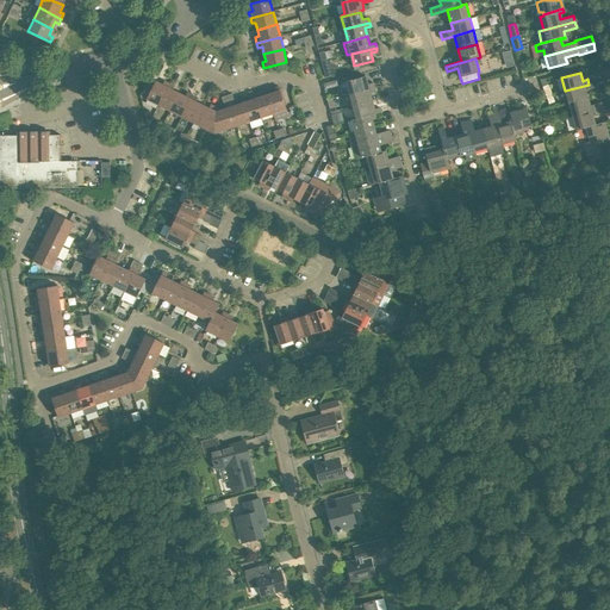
[(350,94),(375,88),(374,83),(368,85),(366,76),(359,79),(358,75),(346,78),(347,81),(347,82),(350,94)]
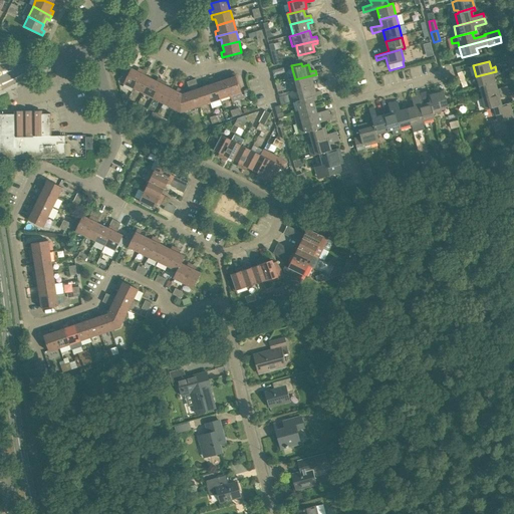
[(134,88),(143,70),(139,69),(139,68),(137,71),(131,68),(123,83),(134,88)]
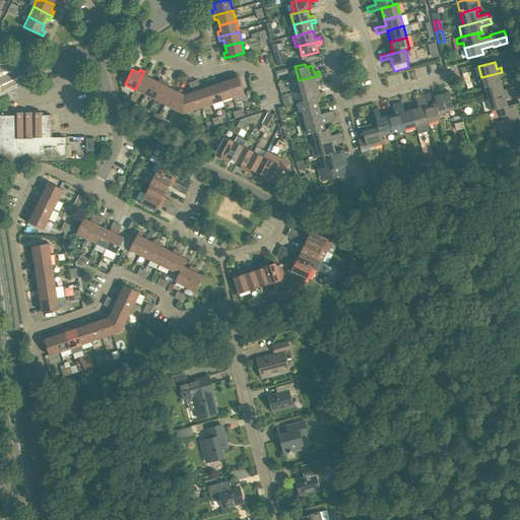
[(144,71),(135,89),(145,94),(152,79),(147,76),(148,73),(144,71)]
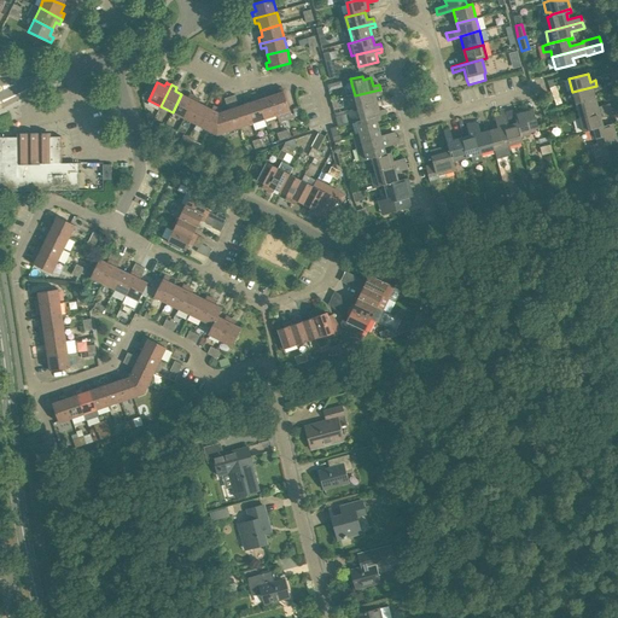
[(596,86),(572,92),(576,104),(595,99),(593,91),(598,89),(596,86)]
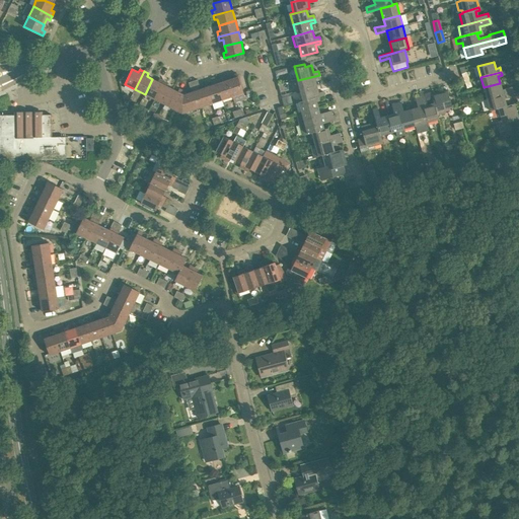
[(233,79),(227,80),(233,97),(243,93),(237,74),(232,75),(233,79)]
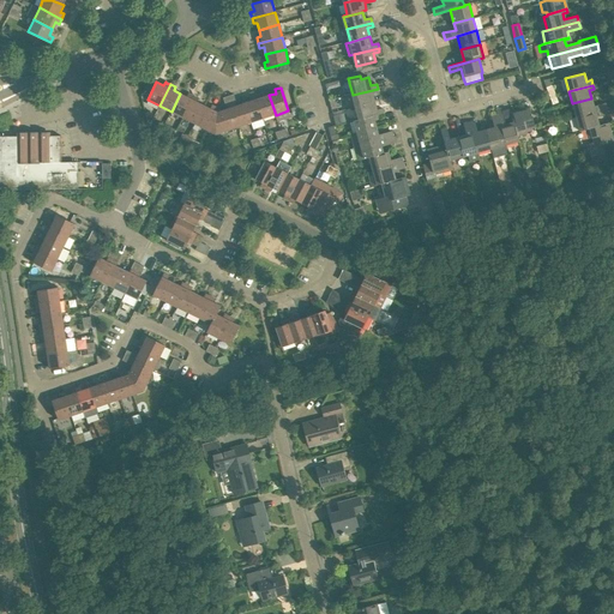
[(379,92),(378,89),(353,95),(356,108),(375,102),(373,94),(379,92)]
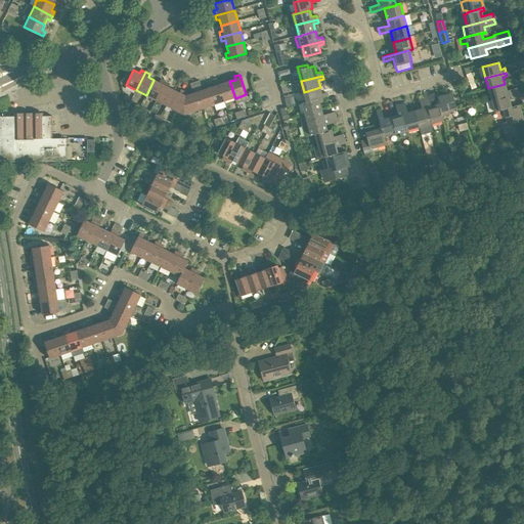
[(154,80),(146,95),(156,100),(165,82),(161,80),(159,83),(154,80)]
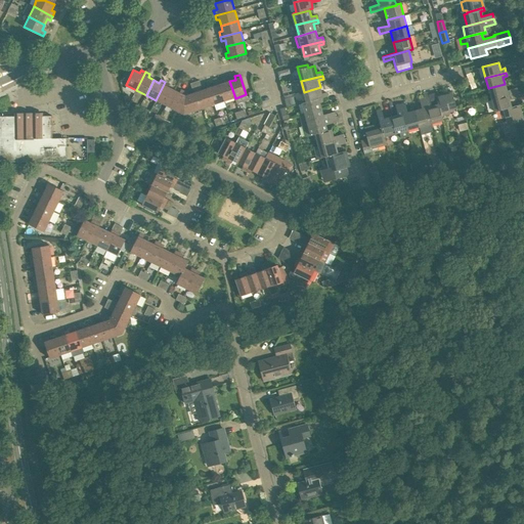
[(222,80),(218,82),(224,101),(235,98),(229,81),(223,83),(222,80)]
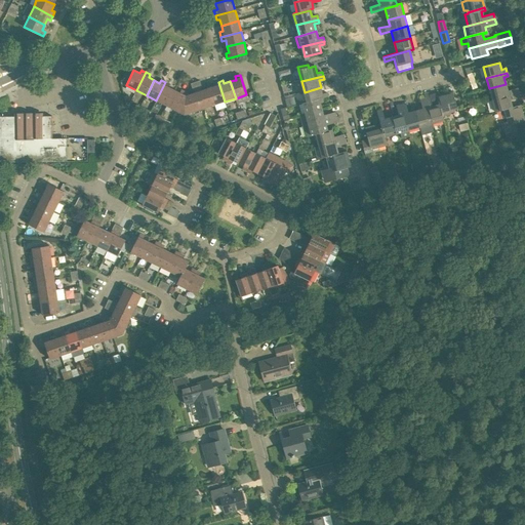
[(214,105),(209,88),(203,90),(200,81),(195,82),(204,109),(214,105)]
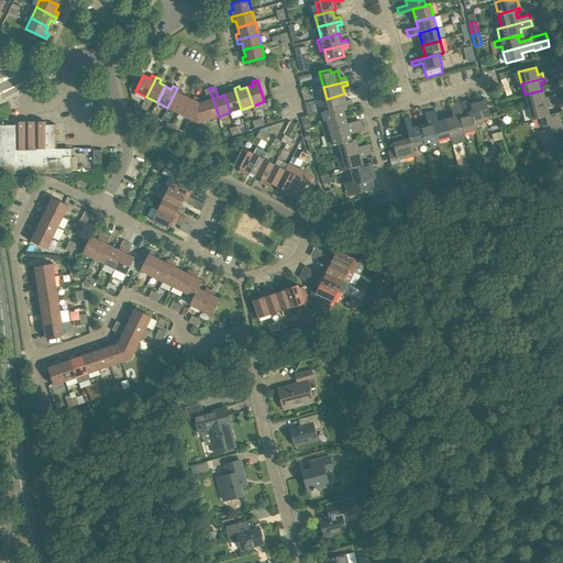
[(181,90),(177,88),(167,108),(178,113),(186,97),(180,94),(181,90)]
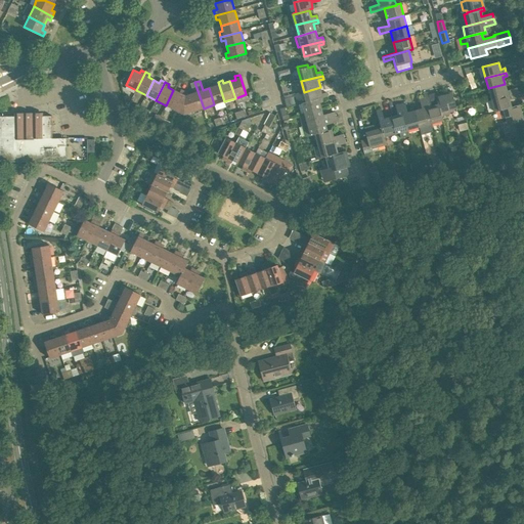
[(187,93),(184,91),(175,110),(184,115),(204,108),(194,82),(190,84),(193,93),(188,95),(187,93)]
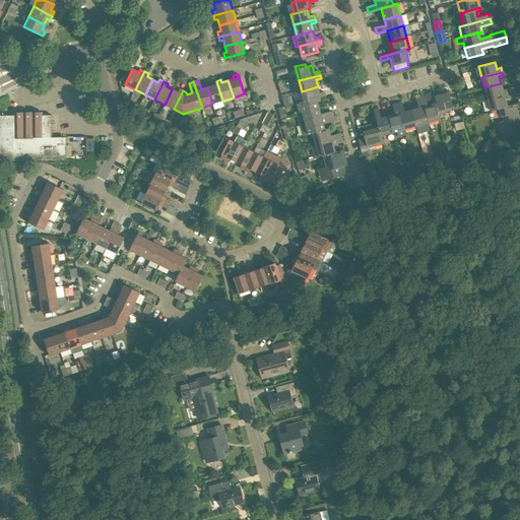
[(212,85),(207,87),(212,104),(222,101),(216,81),(211,82),(212,85)]
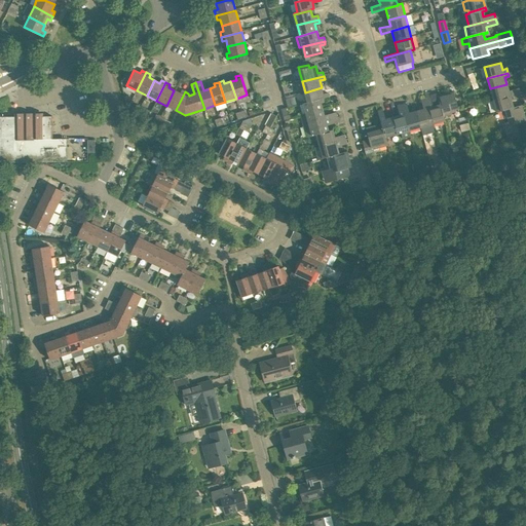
[(508,91),(506,84),(490,88),(493,101),(519,94),(518,88),(508,91)]
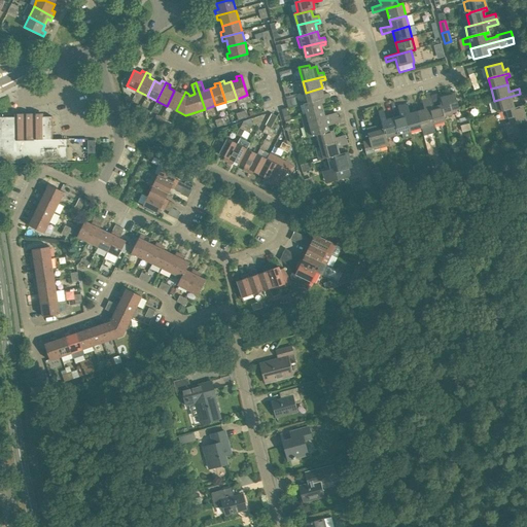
[(322,88),(306,93),(308,102),(324,98),(329,97),(328,93),(323,94),(322,88)]
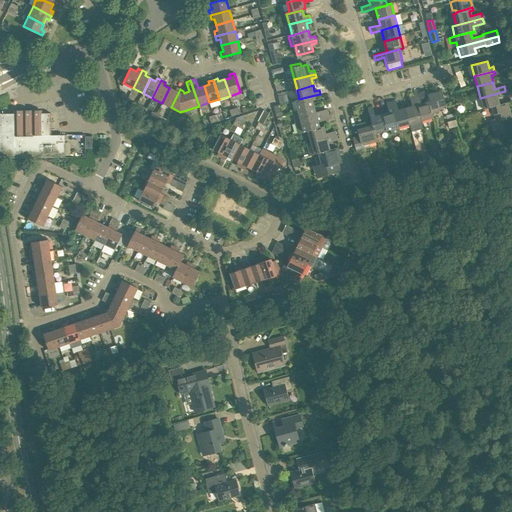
[(175,91),(169,88),(162,103),(171,107),(180,89),(177,88),(175,91)]
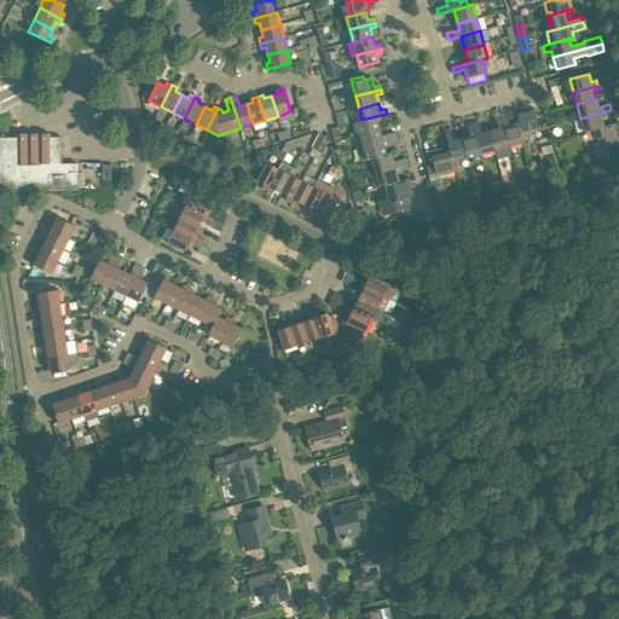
[(304,115),(300,108),(293,110),(295,117),(304,115)]
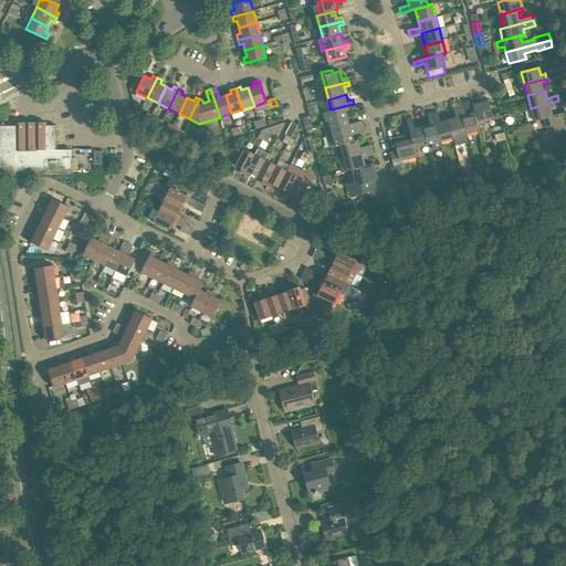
[(477,122),(478,126),(484,124),(483,119),(493,117),(489,100),(471,104),(473,113),(475,122),(477,122)]
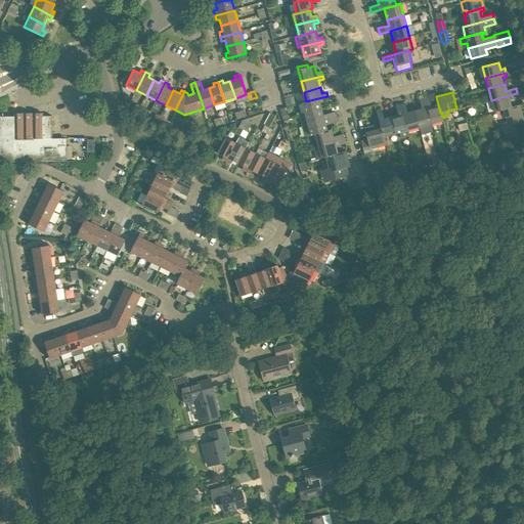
[(517,93),(491,100),(494,113),(499,112),(519,105),(519,104),(511,107),(509,100),(518,98),(517,93)]
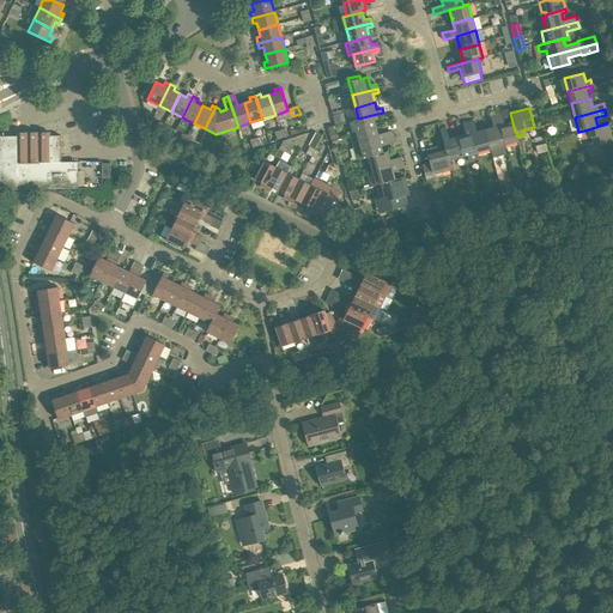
[(564,114),(566,127),(574,125),(572,113),(564,114)]
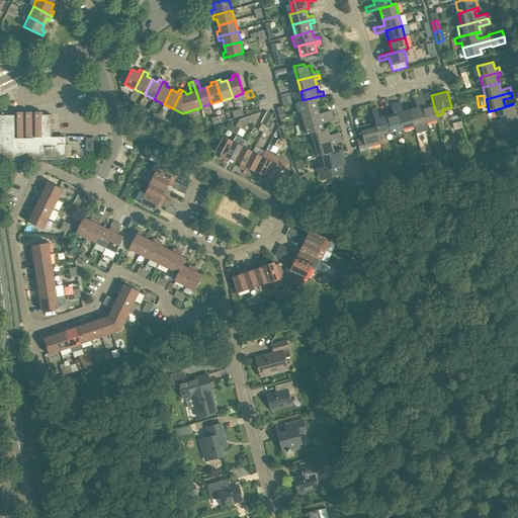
[(281,98),(283,106),(288,104),(288,103),(292,102),(290,96),(286,97),(281,98)]
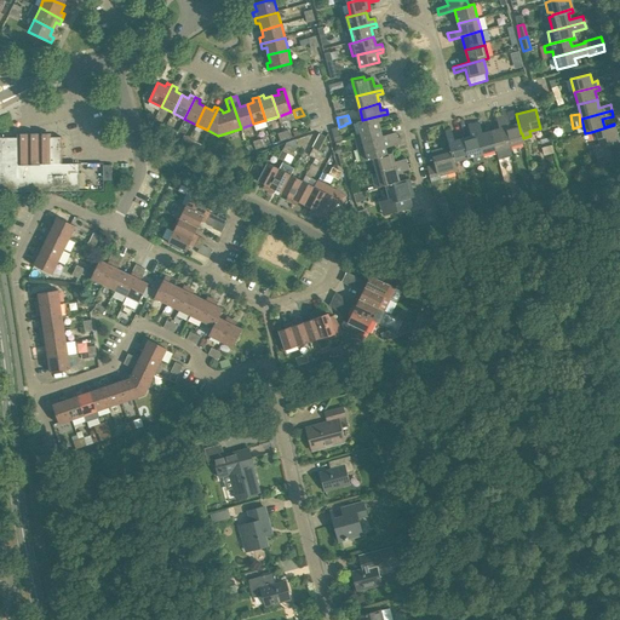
[(382,115),(362,120),(357,122),(361,136),(380,130),(378,120),(383,119),(382,115)]
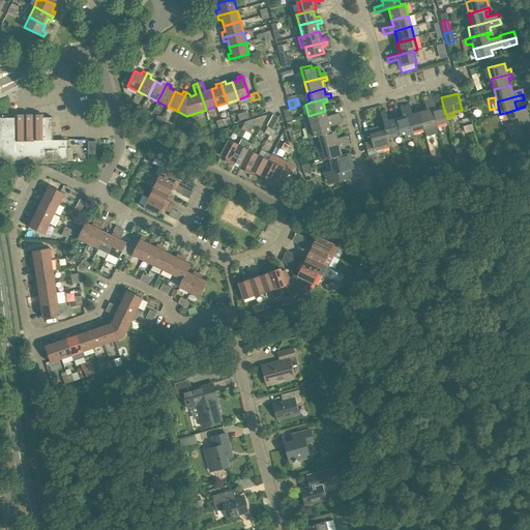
[(434,98),(429,99),(436,125),(448,122),(447,118),(446,114),(445,114),(443,106),(437,108),(434,98)]
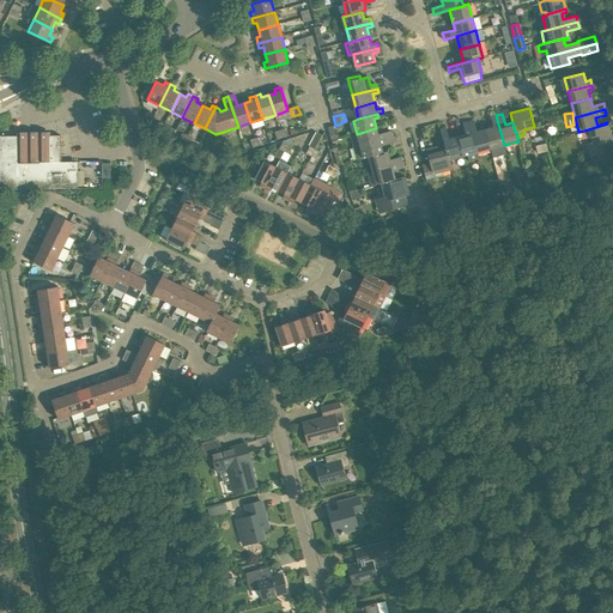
[(493,127),(485,129),(490,149),(504,145),(496,115),(491,116),(493,127)]
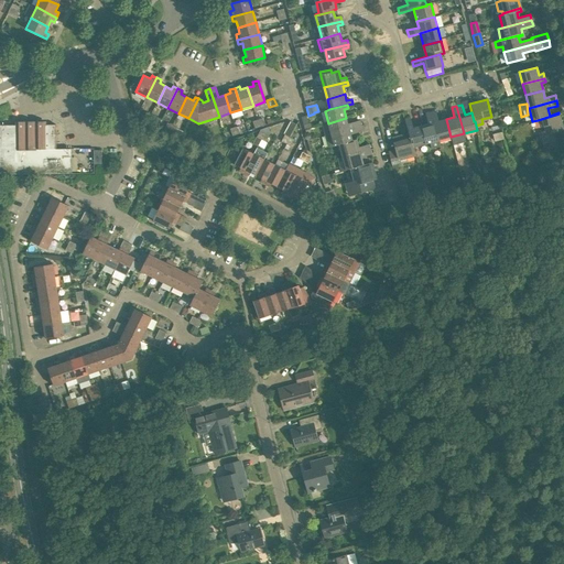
[(436,111),(431,112),(438,140),(451,137),(446,119),(438,121),(436,111)]
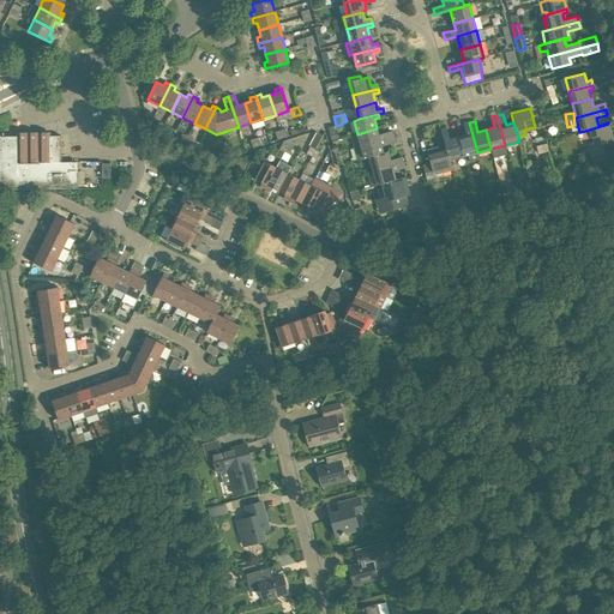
[(477,152),(469,122),(463,124),(467,136),(458,138),(463,156),(477,152)]
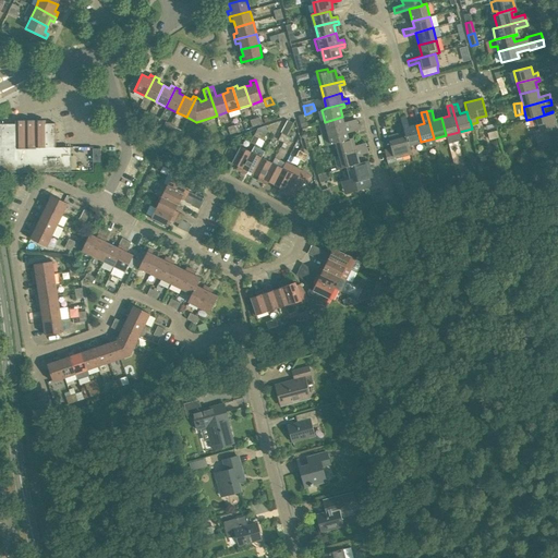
[(557,129),(553,112),(532,119),(534,126),(537,125),(538,131),(532,132),(535,143),(549,140),(547,132),(557,129)]
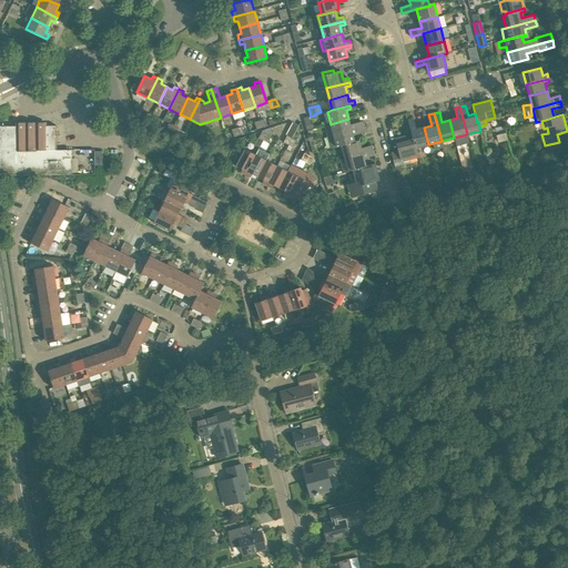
[(348,119),(331,124),(325,125),(328,137),(363,128),(362,121),(350,124),(348,119)]
